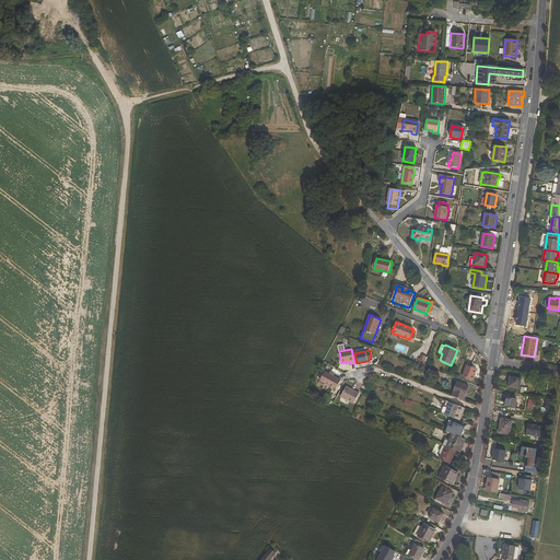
[(420,359),(419,358),(417,363),(423,365),(427,357),(422,354),(420,359)]
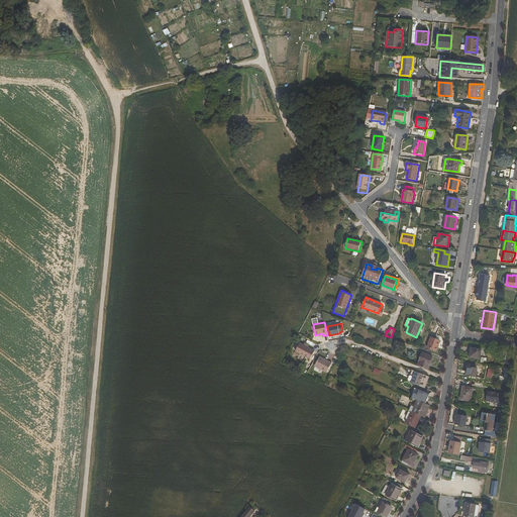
[(440,340),(431,336),(427,347),(436,351),(439,342),(440,340)]
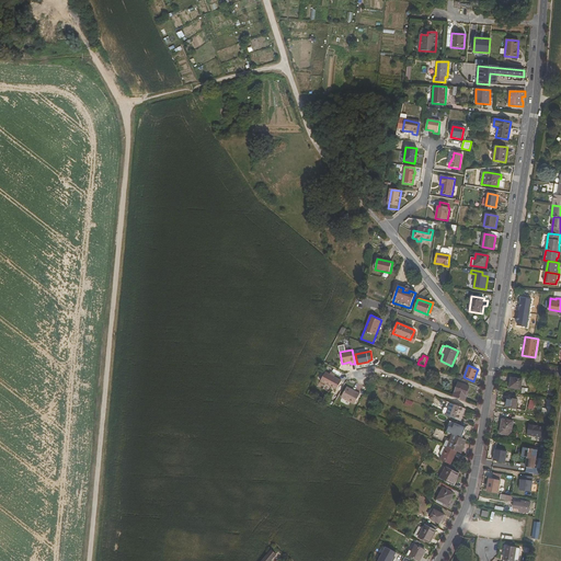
[(335,390),(341,380),(324,371),(320,381),(335,390)]
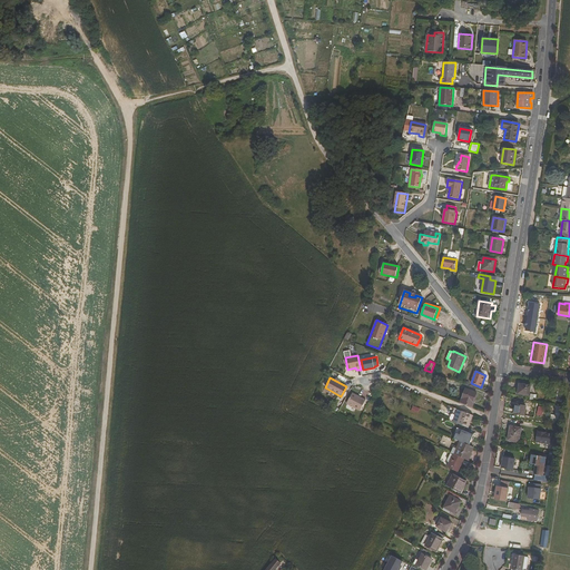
[(518,394),(529,395),(531,385),(520,383),(518,394)]
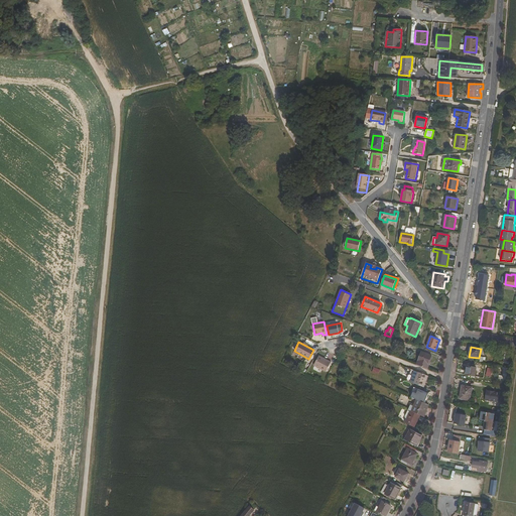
[(416,365),(428,369),(430,364),(429,363),(432,356),(421,351),(416,365)]
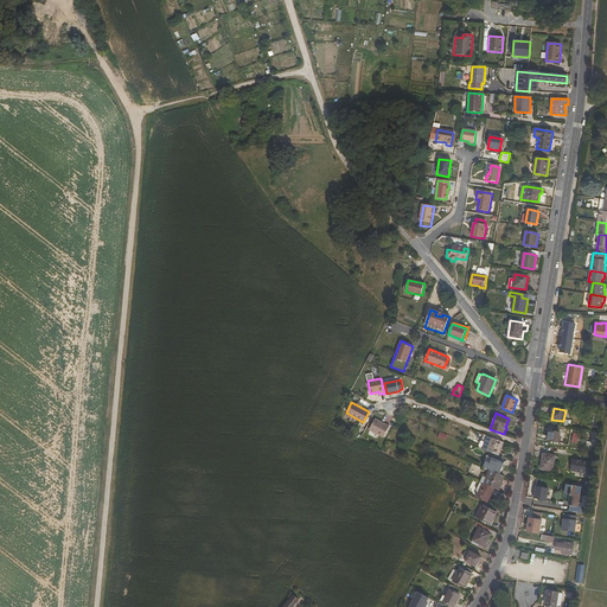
[(389,426),(375,419),(369,429),(383,438),(389,426)]
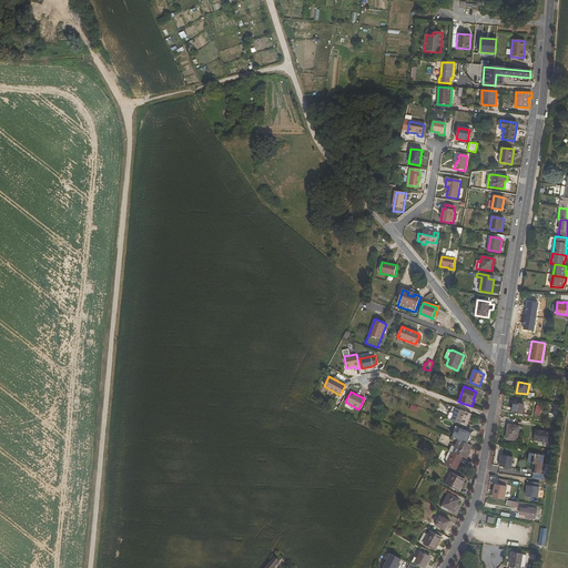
[(513,413),(523,414),(525,405),(515,403),(513,413)]
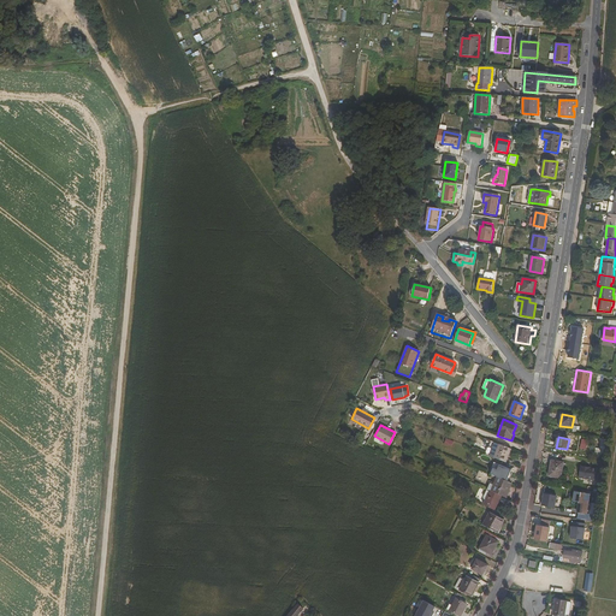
[(599,449),(596,448),(594,456),(604,457),(606,439),(599,438),(599,443),(600,444),(599,449)]
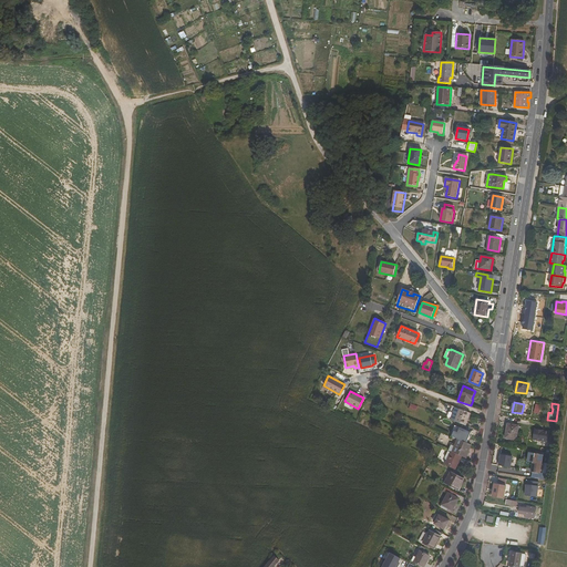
[(472,413),(452,406),(447,419),(466,426),(472,413)]
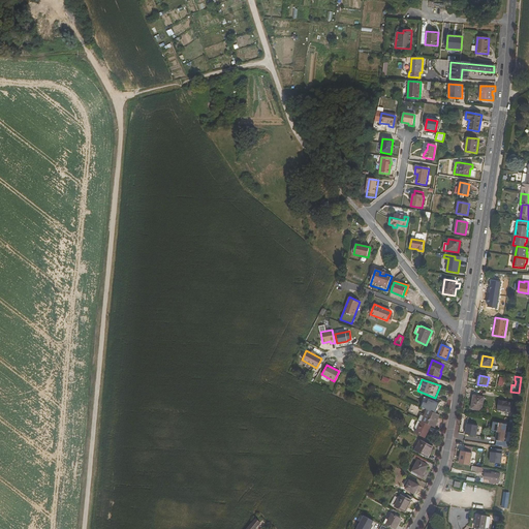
[(471,409),(481,411),(484,397),(473,395),(471,409)]
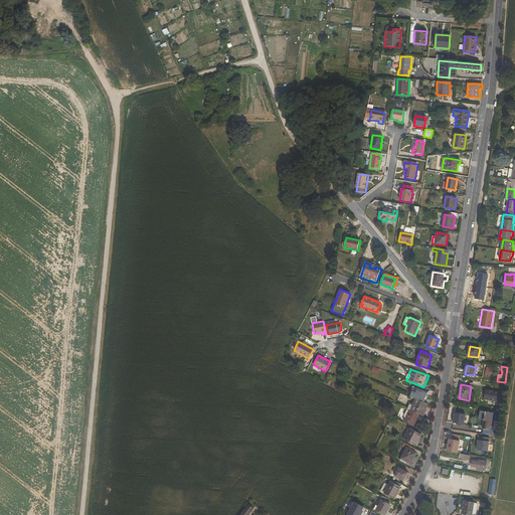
[(417,389),(414,388),(410,396),(416,398),(424,402),(428,392),(417,388),(417,389)]
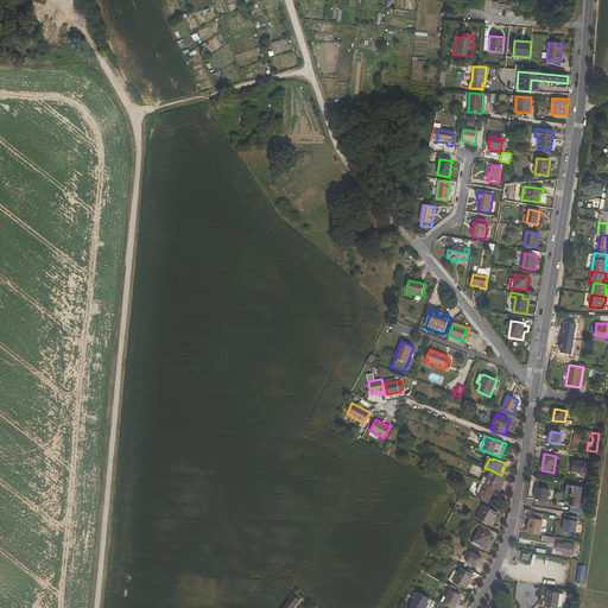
[(589,463),(574,460),(571,472),(587,474),(589,463)]
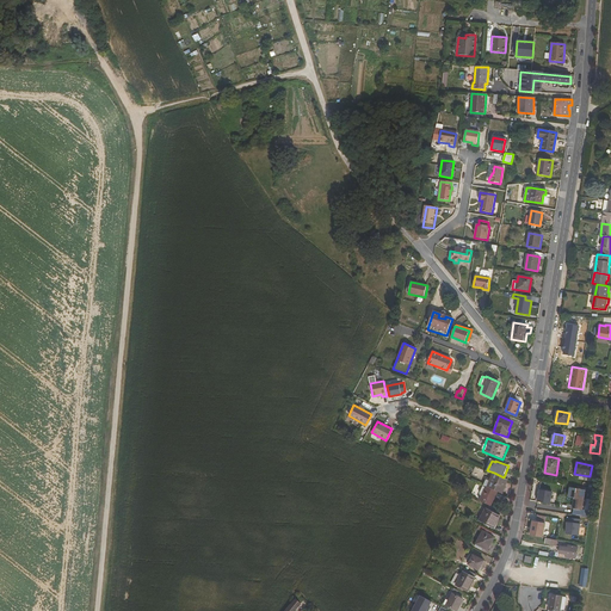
[(498,492),(503,494),(508,480),(504,477),(494,473),(487,487),(498,492)]
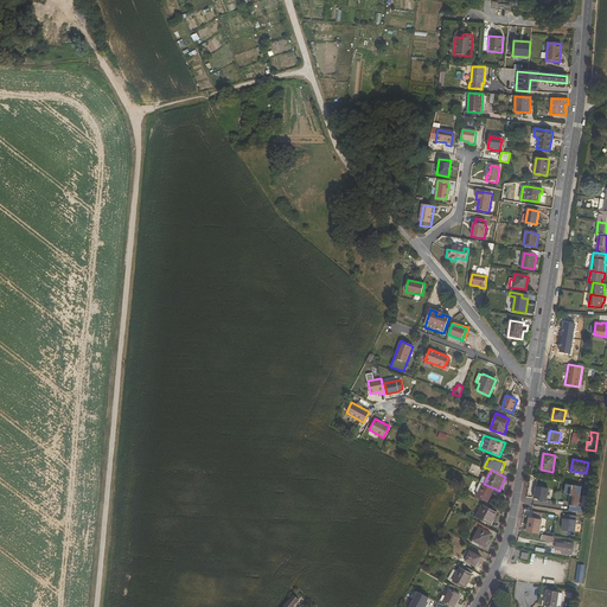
[(484,484),(483,484),(477,498),(489,503),(494,489),(484,484)]
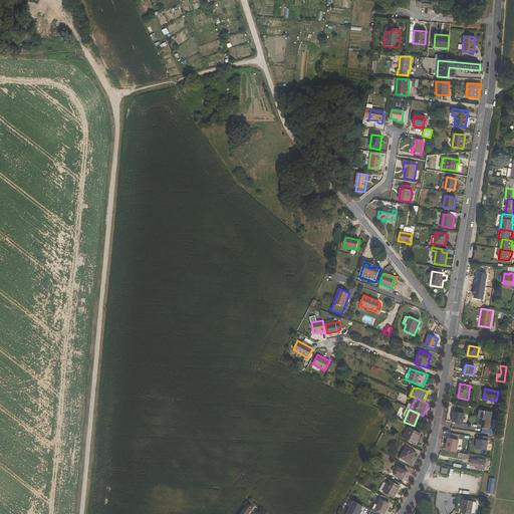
[(465,413),(454,411),(452,421),(463,423),(465,413)]
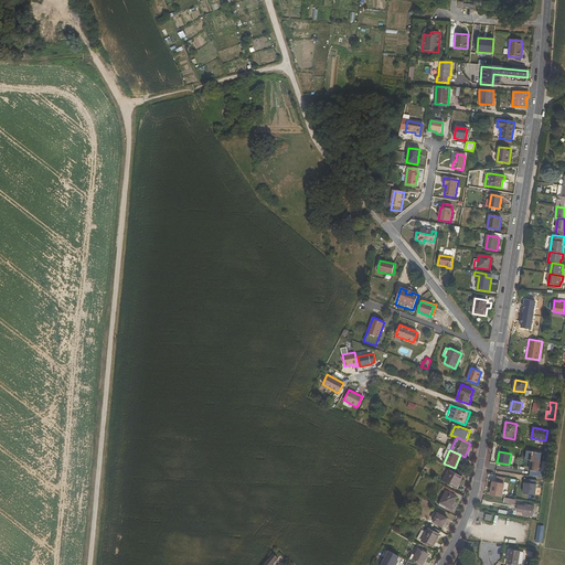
[(530,470),(539,471),(541,454),(532,452),(530,470)]
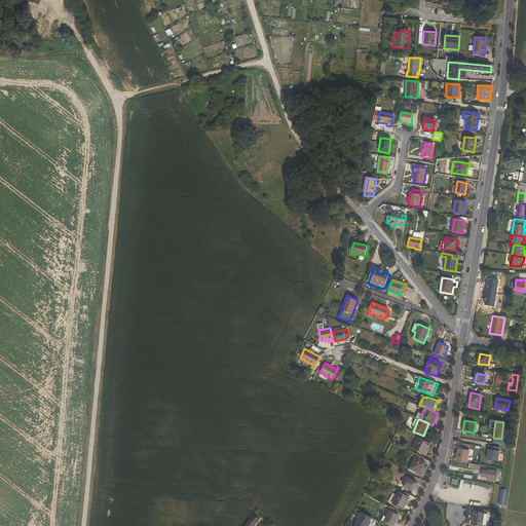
[(425,455),(430,445),(418,438),(412,448),(425,455)]
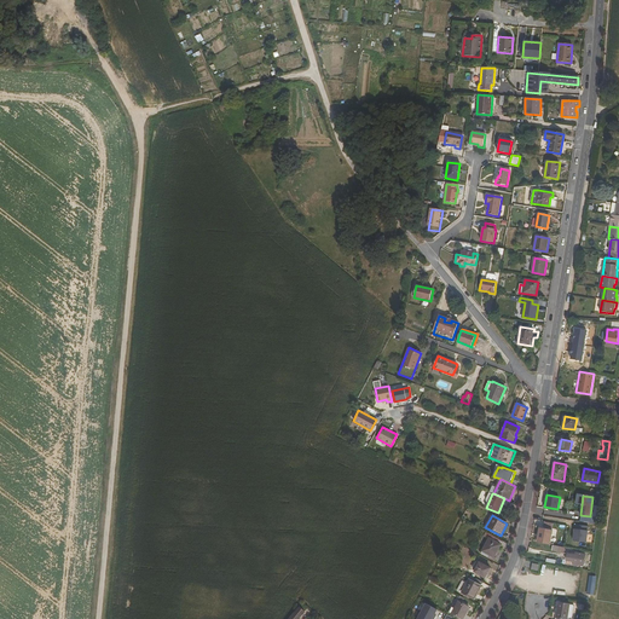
[(553,530),(539,527),(537,542),(550,544),(553,530)]
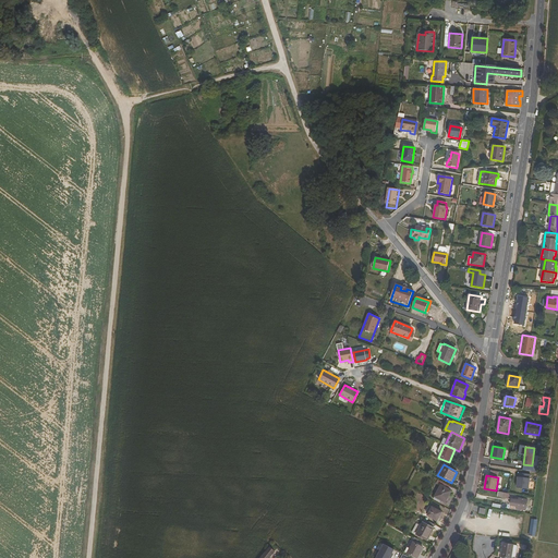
[(530,477),(518,475),(516,486),(529,488),(530,477)]
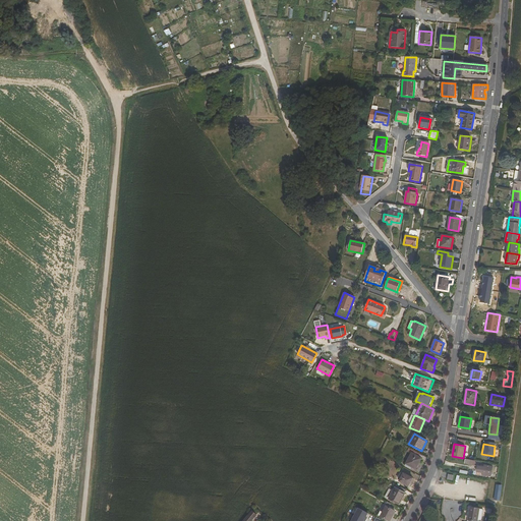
[(405,464),(415,469),(423,455),(413,450),(405,464)]
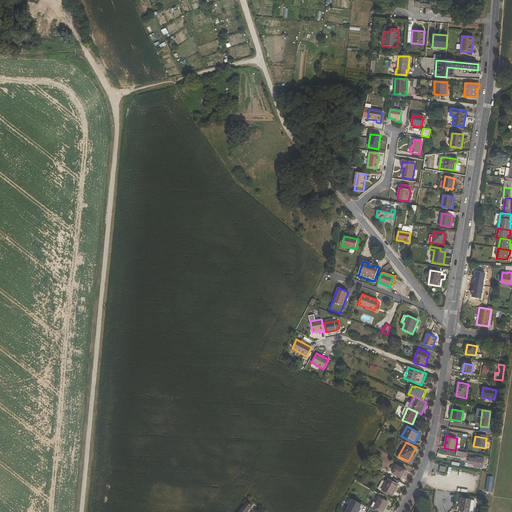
[(484,458),(475,457),(475,459),(469,458),(468,464),(474,465),(474,467),(482,468),(484,458)]
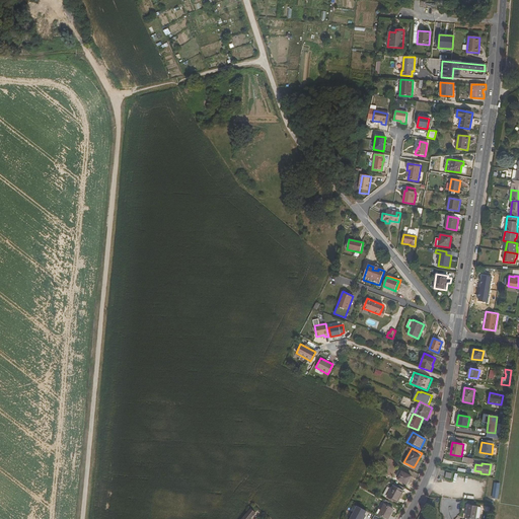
[(406,485),(412,476),(402,471),(397,479),(406,485)]
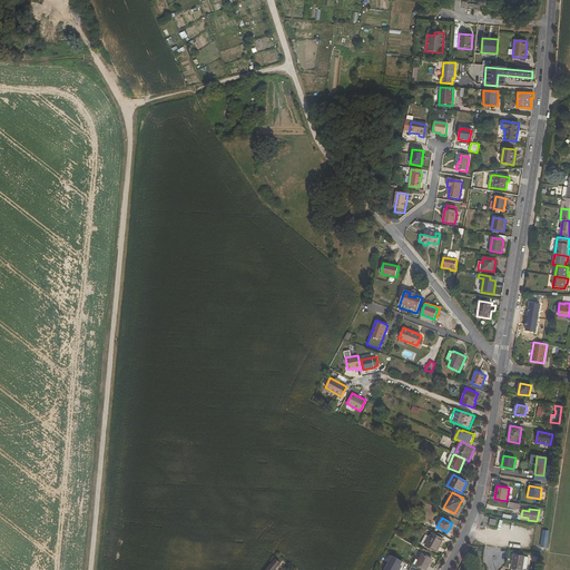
[(440,543),(441,544),(444,537),(433,530),(430,537),(425,534),(421,543),(435,551),(440,543)]
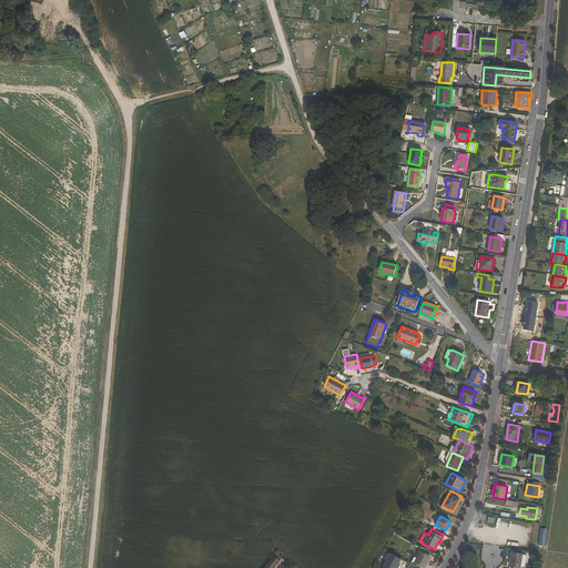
[(415,557),(412,561),(424,567),(430,558),(421,553),(417,558),(415,557)]
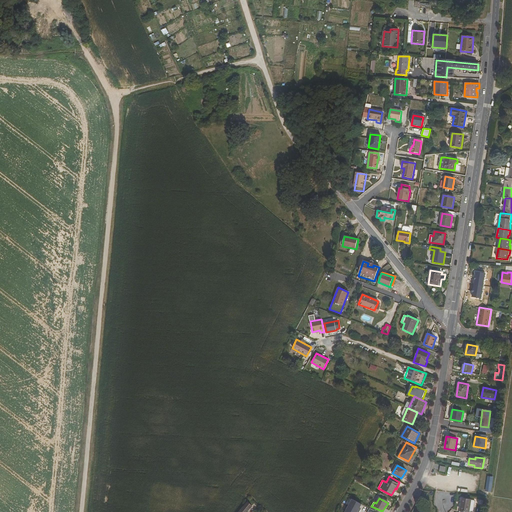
[(459,511),(469,511),(471,500),(462,498),(459,511)]
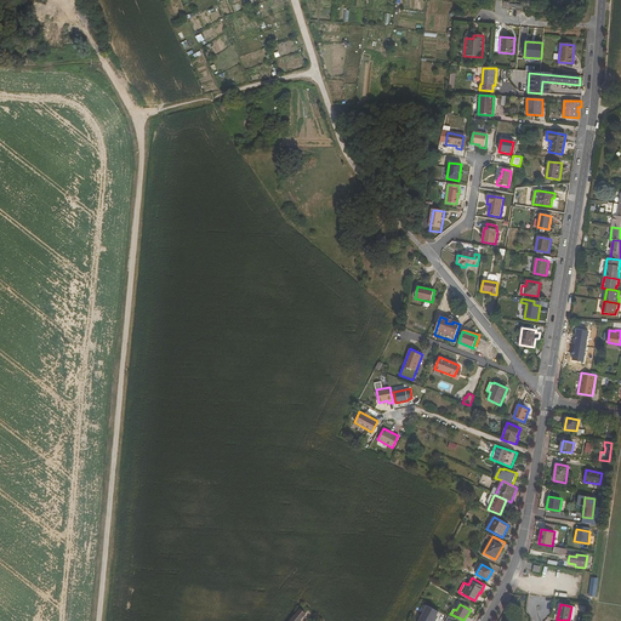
[(300,620),(306,614),(300,609),(290,620),(300,620)]
